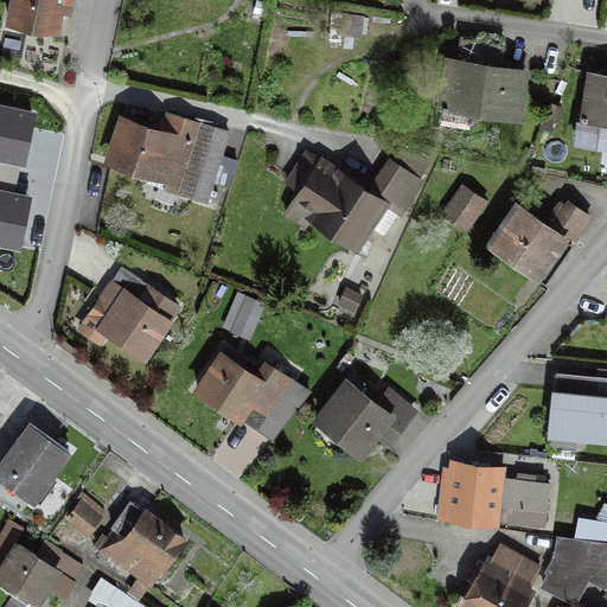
[(11,0),(6,24),(53,33),(58,12),(66,13),(69,0),(11,0)]
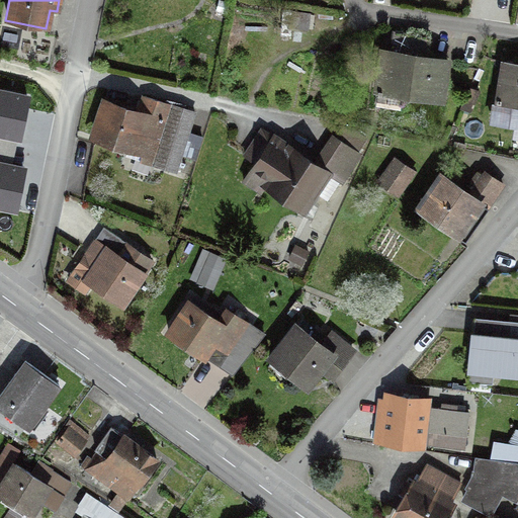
[(439,98),(445,63),(427,60),(428,55),(419,53),(422,37),(393,33),(390,54),(381,52),(374,94),(380,95),(380,92),(401,95),(402,93),(439,98)]
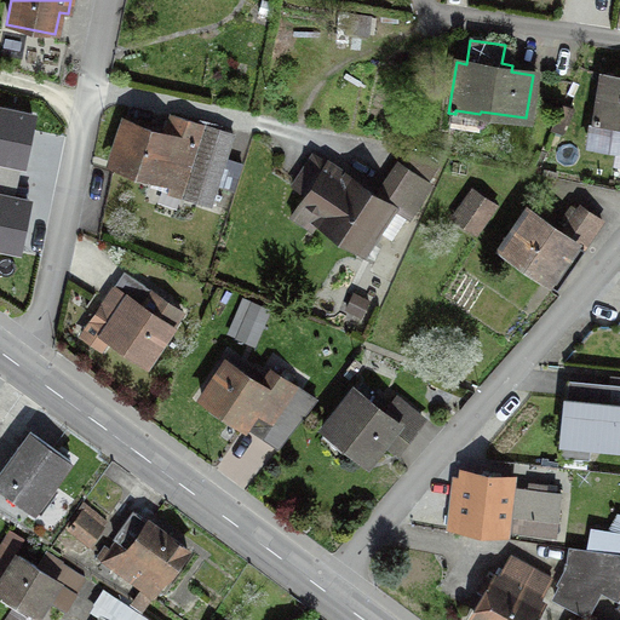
[(619,80),(603,79),(597,118),(592,116),(587,145),(615,150),(619,122),(619,80)]
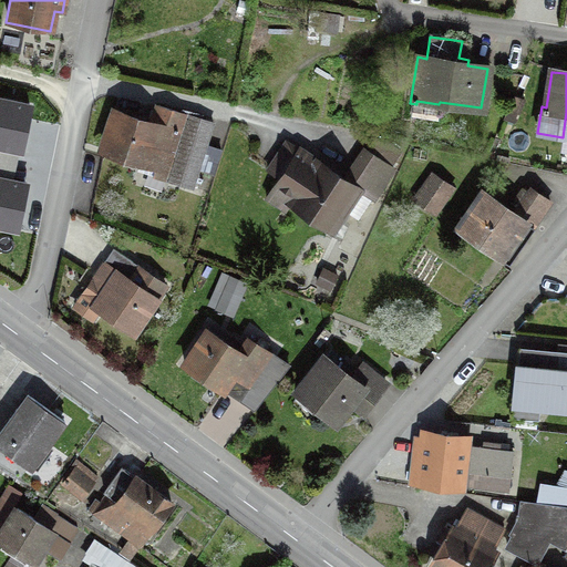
[(32,105),(0,99),(0,145),(23,150),(32,105)]
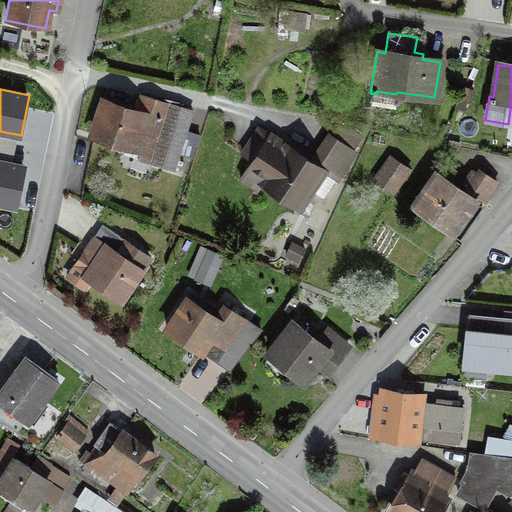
[(190,112),(141,96),(135,112),(98,100),(92,116),(98,118),(93,136),(136,150),(134,156),(172,169),(190,112)]
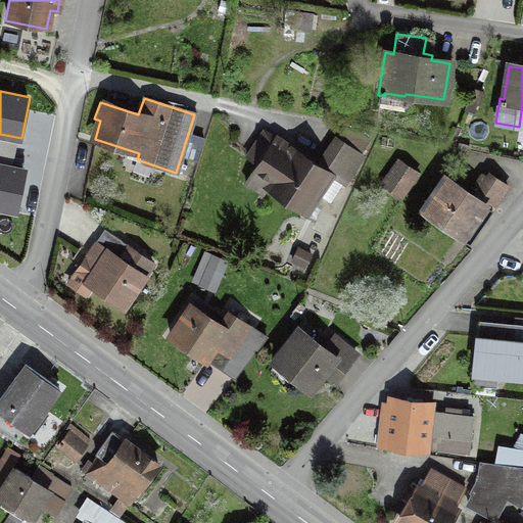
[(342,184),(361,155),(335,139),(316,168),(263,132),(246,157),(256,164),(251,173),(268,184),(267,187),(303,211),(316,194),(329,202),(342,184)]
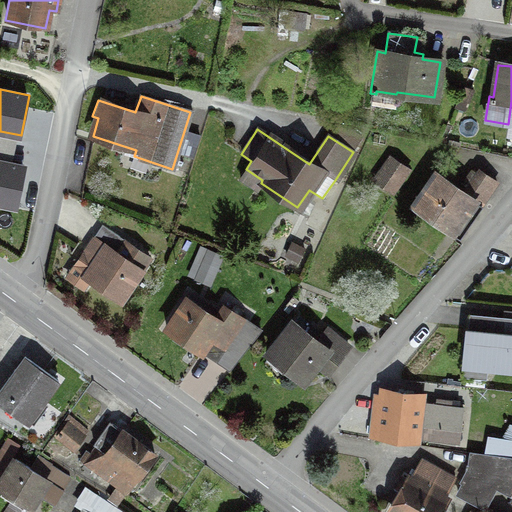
[(375,176),(395,190),(407,172),(388,158),(375,176)]
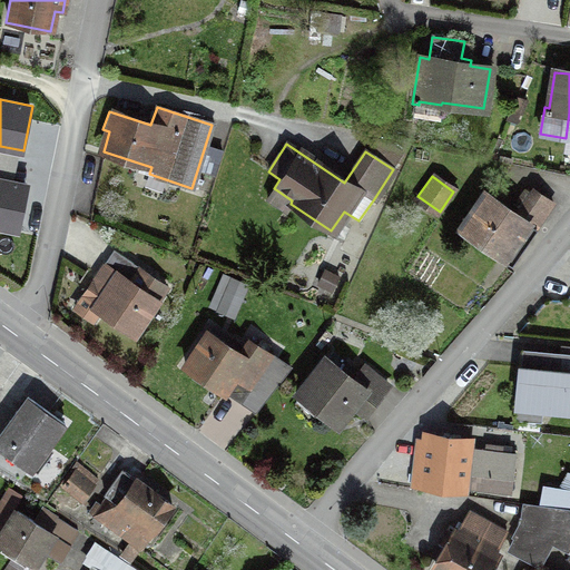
[(27,185),(0,179),(0,223),(19,226),(27,185)]
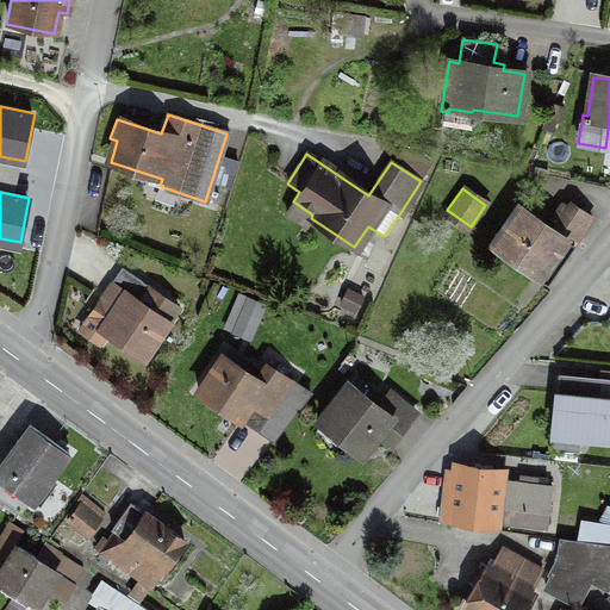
[(497,248),(546,282),(590,218),(571,204),(552,231),(522,211),(497,248)]
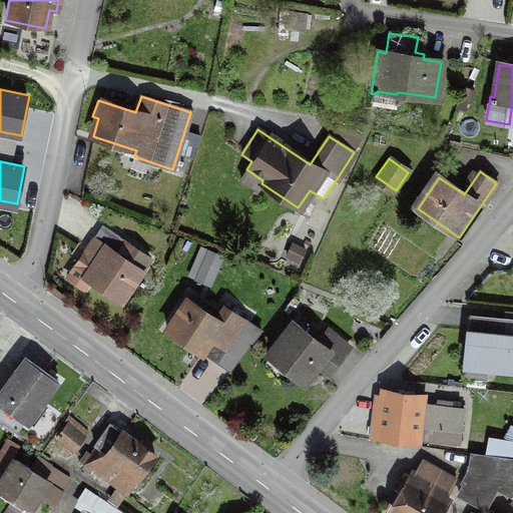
[(125,242),(101,225),(92,237),(93,238),(83,253),(94,261),(84,277),(119,301),(147,261),(131,249),(124,260),(116,255),(125,242)]
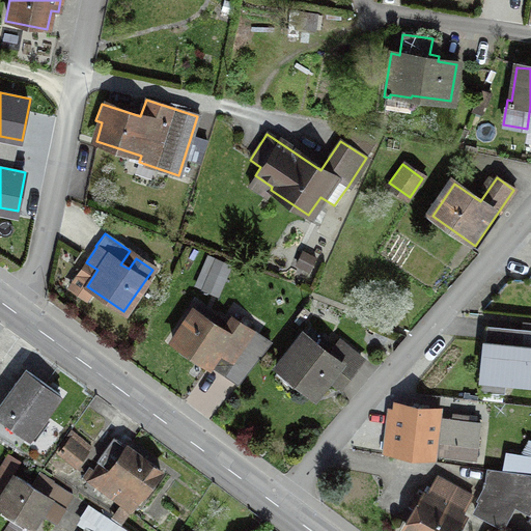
[(210,272),(224,278),(229,266),(206,257),(201,272),(208,275),(210,272)]
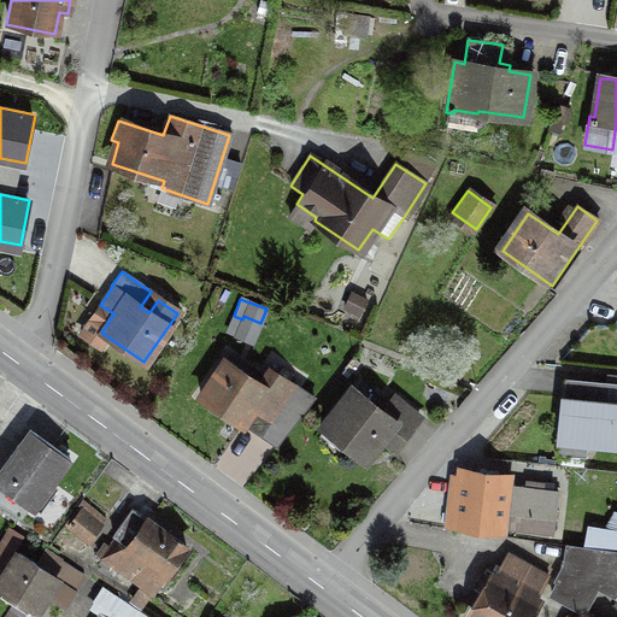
[(260,398),(276,407),(291,385),(268,369),(258,385),(223,360),(199,397),(241,425),(260,398)]
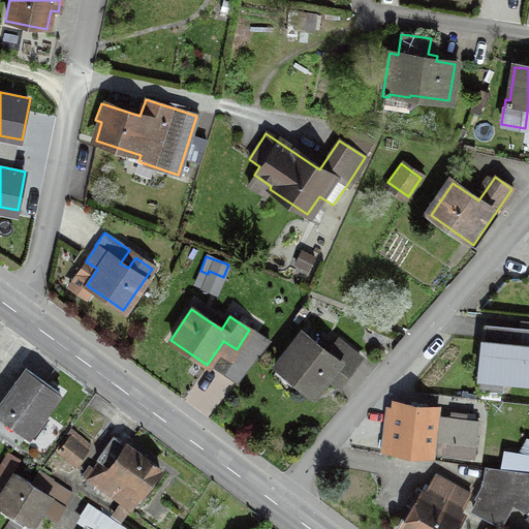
[(528,329),(518,328),(516,345),(481,341),(478,377),(527,382),(528,360),(528,329)]
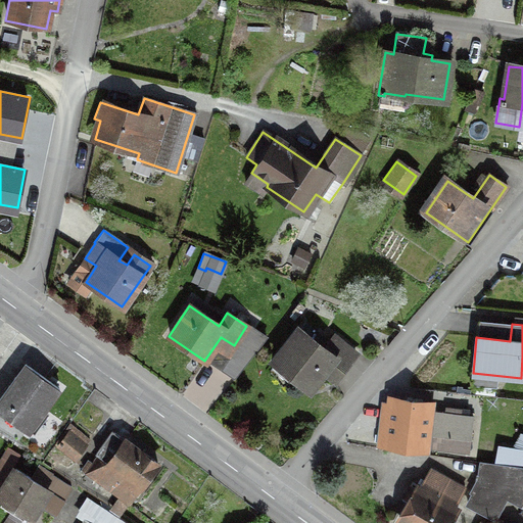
[(343,369),(354,354),(332,337),(322,350),(297,331),(274,362),(307,388),(331,359),(343,369)]
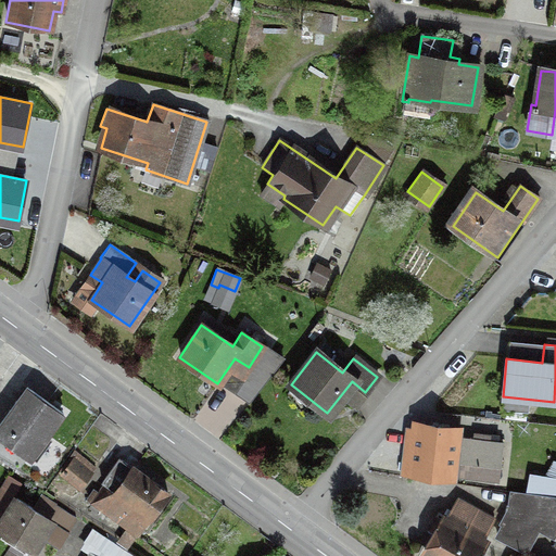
[(61,414),(25,388),(0,421),(0,440),(27,459),(61,414)]
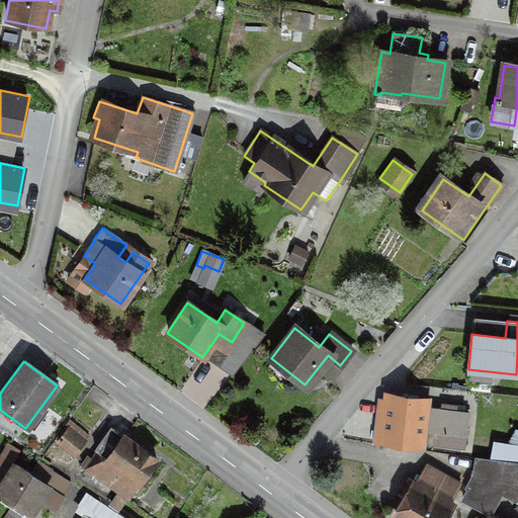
[(422,432),(462,437),(465,413),(424,407),(425,402),(401,399),(401,396),(398,396),(398,398),(386,397),(385,404),(379,403),(374,437),(381,438),(381,440),(420,445),(422,432)]
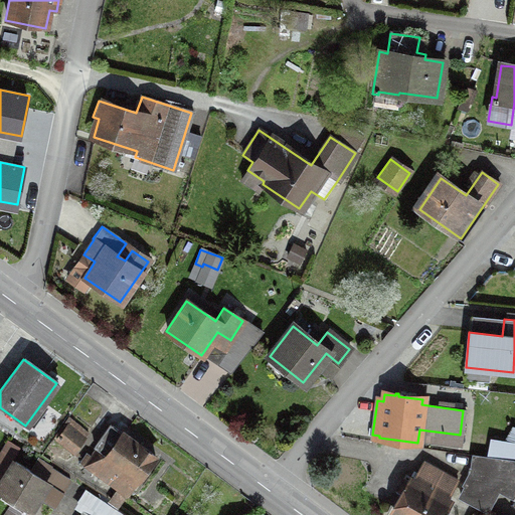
[(72,451),(87,433),(70,419),(56,438),(72,451)]
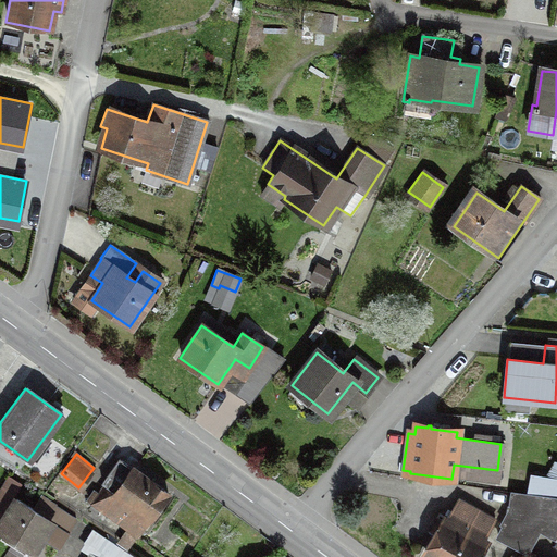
[(555,463),(535,459),(532,475),(551,480),(555,463)]
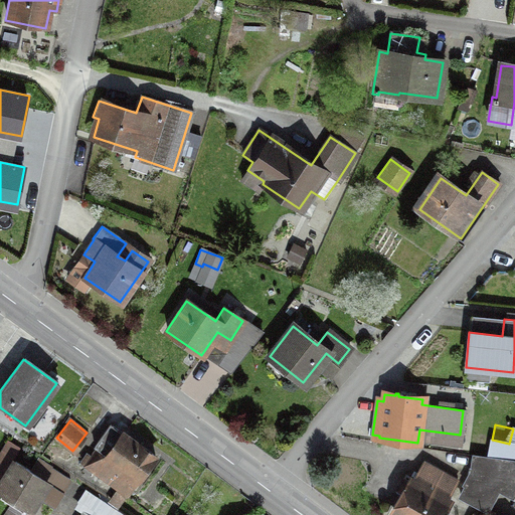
[(138,445),(137,446),(109,425),(93,448),(96,450),(90,458),(87,455),(80,464),(83,466),(81,470),(92,477),(94,474),(117,490),(109,500),(118,506),(154,457),(138,445)]
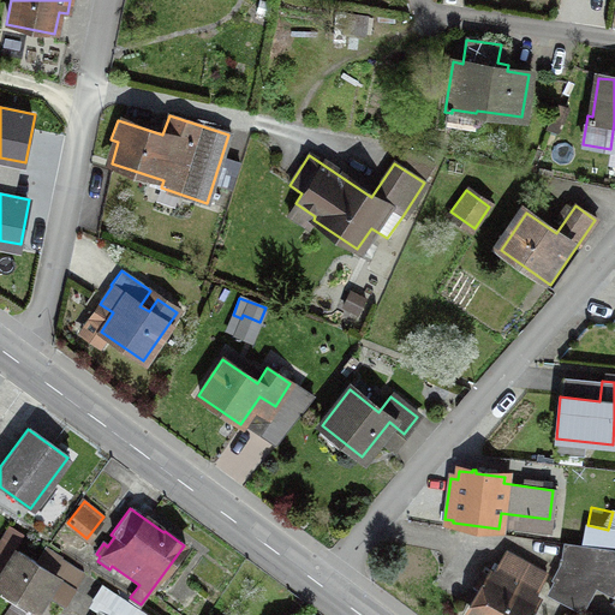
[(595,583),(610,553),(566,545),(563,563),(548,593),(580,610),(595,583)]
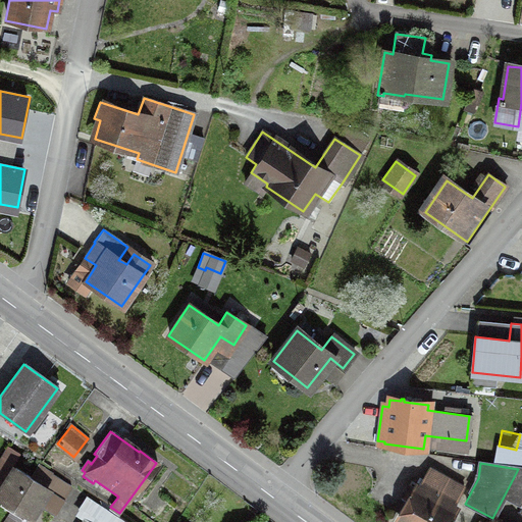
[(69,486),(50,474),(42,486),(14,468),(0,490),(0,499),(29,517),(38,504),(53,513),(69,486)]
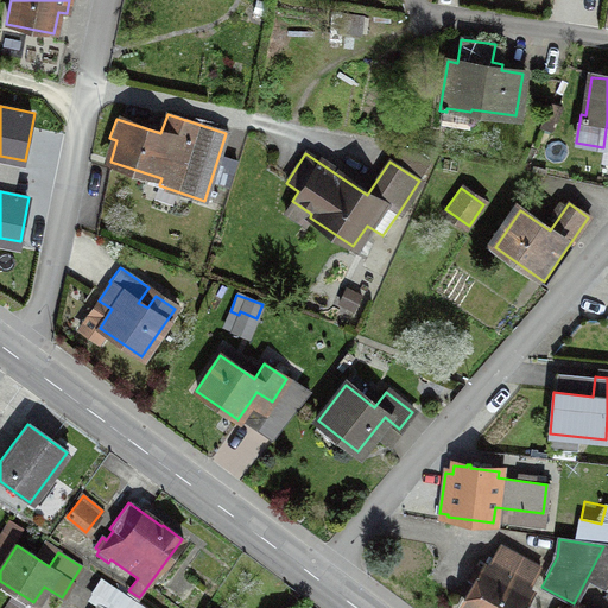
[(605,586),(607,577),(607,546),(603,546),(588,576),(605,586)]
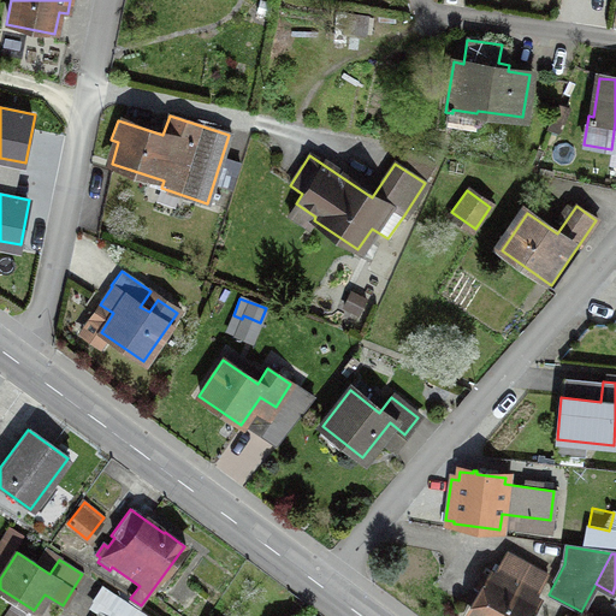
[(471,615),(522,615),(539,588),(538,587),(544,578),(504,555),(498,567),(497,566),(469,615),(471,615)]
